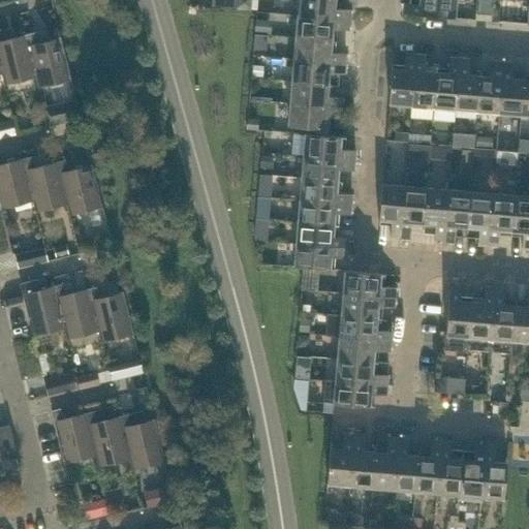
[(334,0),(299,0),(298,14),(348,19),(349,8),(333,7),(334,0)]
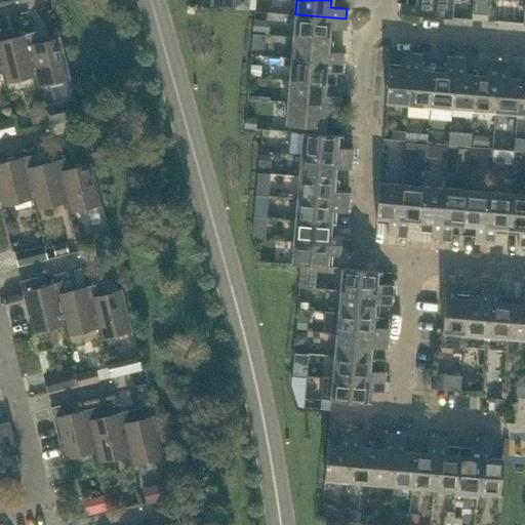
[(450,17),(451,0),(416,0),(416,3),(401,2),(400,12),(450,17)]
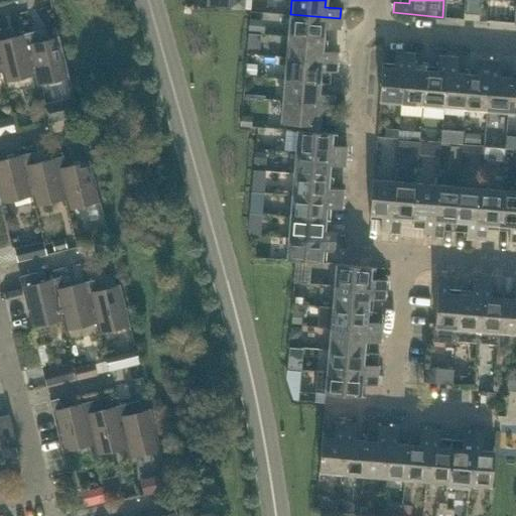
[(469,0),(468,13),(478,14),(479,0),(469,0)]
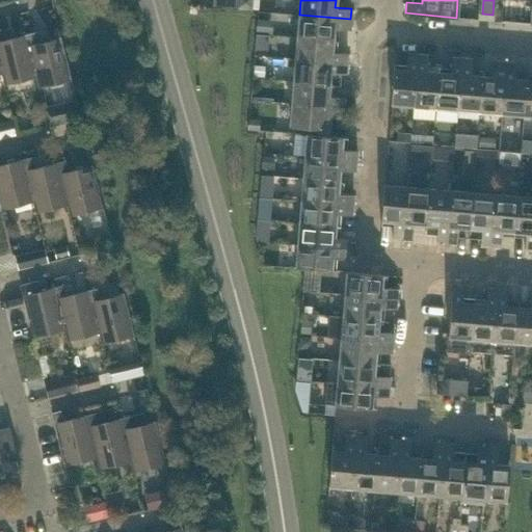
[(529,10),(528,0),(508,0),(509,10),(529,10)]
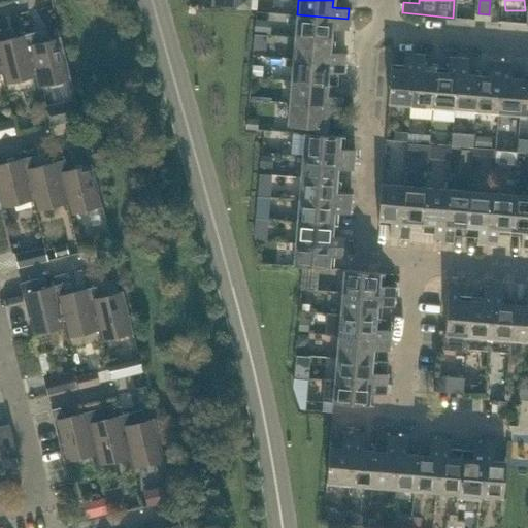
[(347,29),(348,19),(297,14),(295,37),(330,39),(331,28),(347,29)]
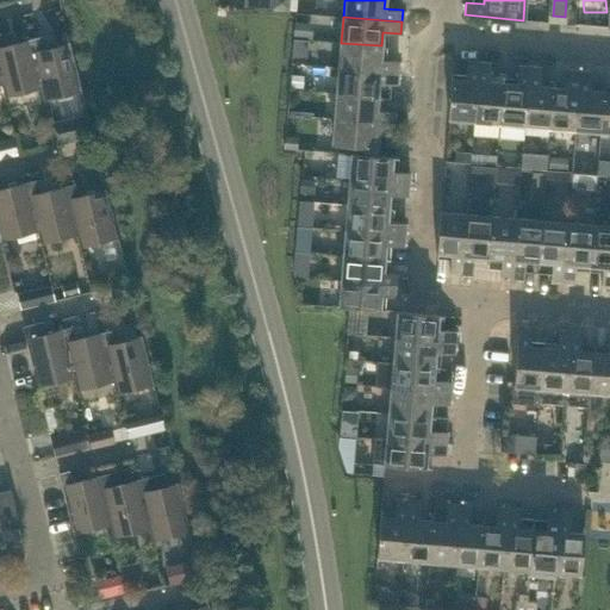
[(305,37),(305,24),(297,24),(296,37),(305,37)]
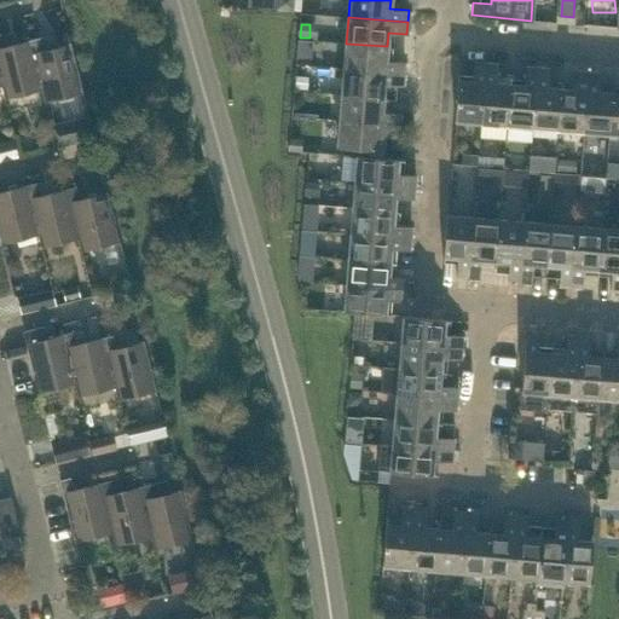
[(30,40),(4,46),(0,34),(0,75),(3,85),(1,85),(5,97),(41,88),(42,88),(30,40)]
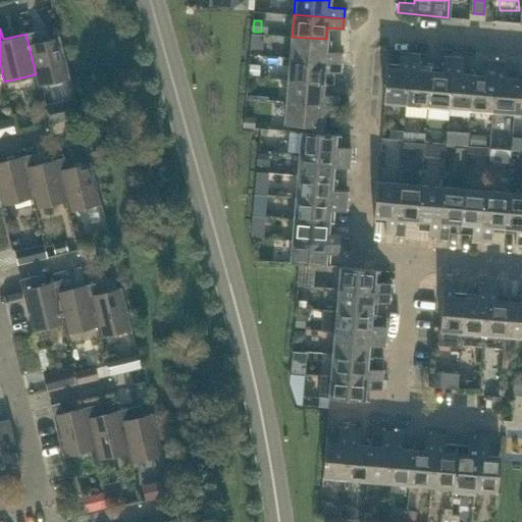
[(59,37),(37,42),(34,32),(25,34),(36,74),(35,74),(38,86),(69,77),(59,37)]
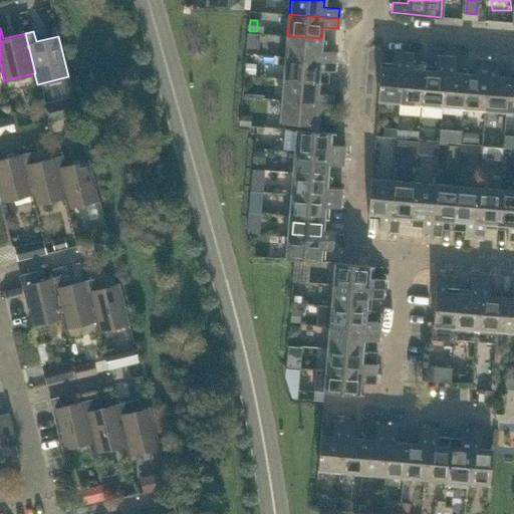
[(255,45),(256,34),(248,34),(247,45),(255,45)]
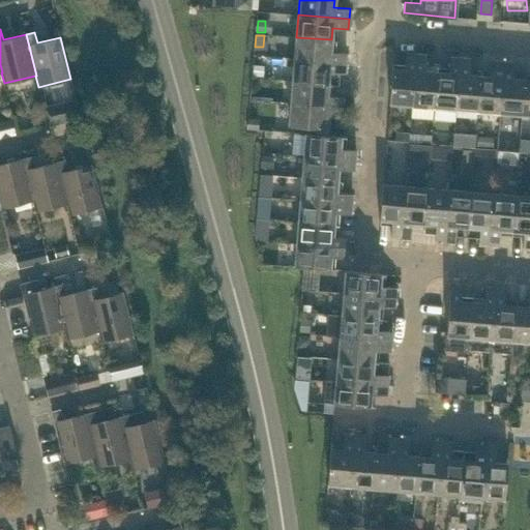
[(330,52),(331,39),(296,37),(294,59),(346,63),(346,53),(330,52)]
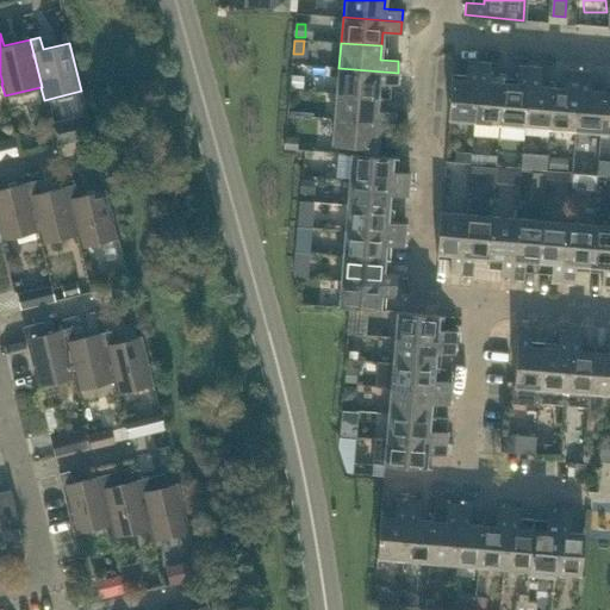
[(474,120),(479,62),(467,61),(466,80),(452,79),(448,118),(474,120)]
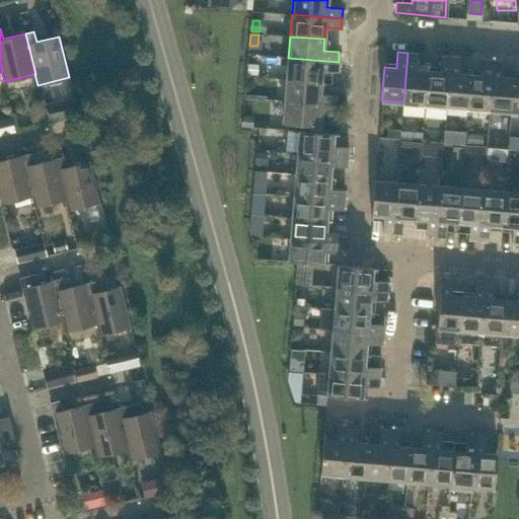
[(403,102),(402,115),(424,117),(425,104),(428,70),(416,69),(418,54),(408,53),(403,102)]
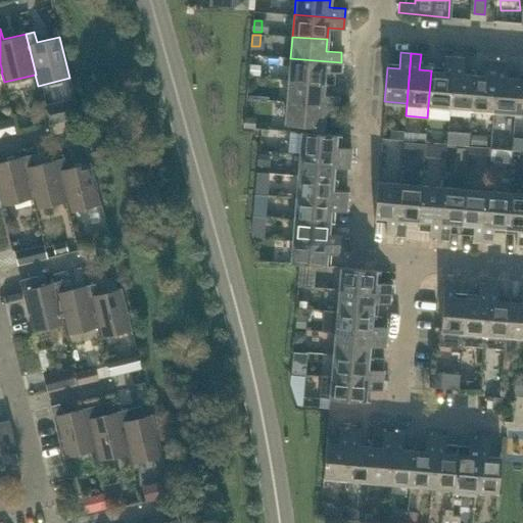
[(449,107),(454,56),(444,56),(442,72),(431,70),(428,105),(449,107)]
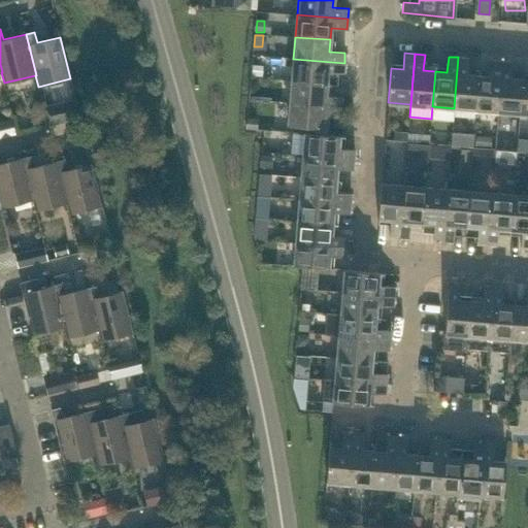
[(467,74),(468,58),(458,57),(454,108),(475,110),(479,75),(467,74)]
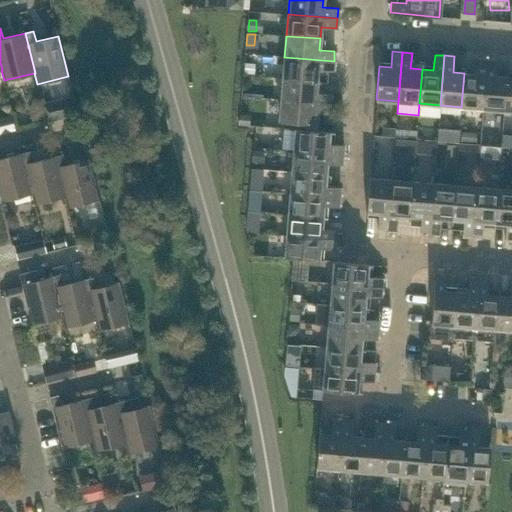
[(333,71),(334,61),(284,57),(283,78),(316,81),(317,69),(333,71)]
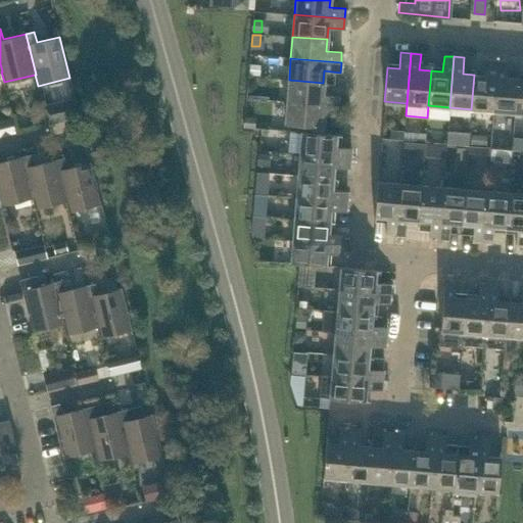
[(492,110),(497,60),(487,59),(486,76),(474,75),(471,109),(492,110)]
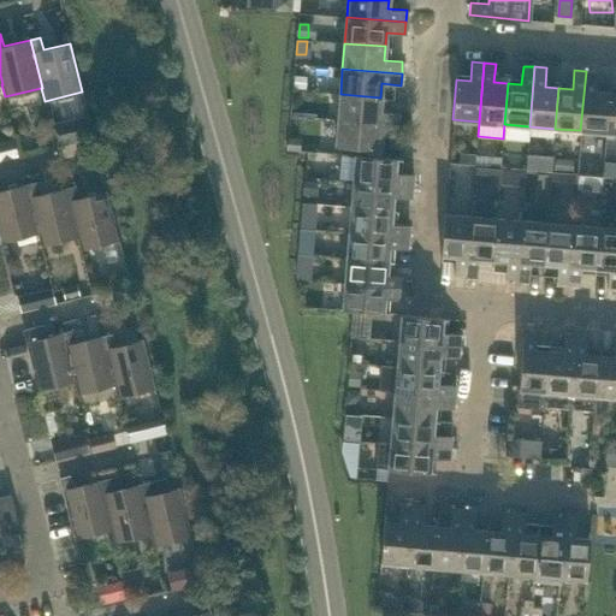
[(596,92),(598,72),(586,71),(580,130),(606,132),(610,92),(596,92)]
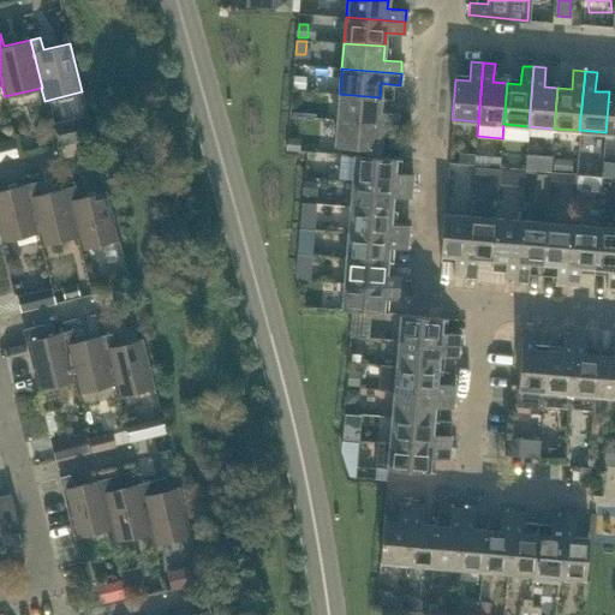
[(378,111),(380,97),(340,94),(338,119),(396,124),(398,112),(378,111)]
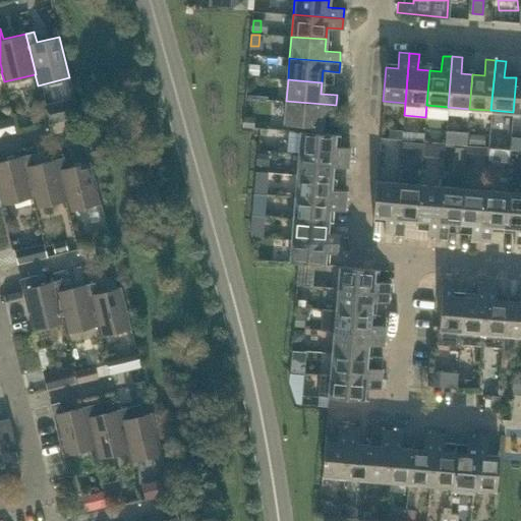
[(61,100),(45,104),(50,123),(65,119),(61,100)]
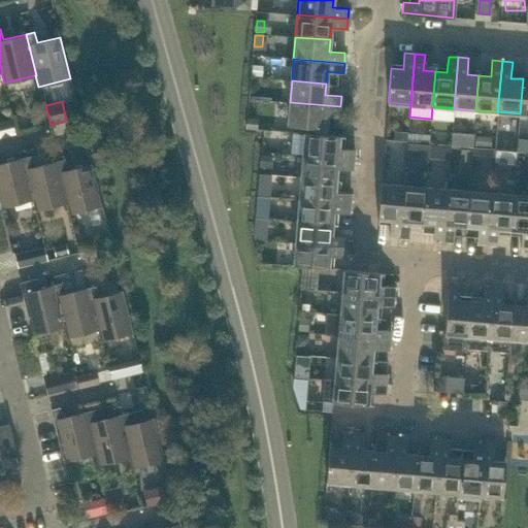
[(339,117),(340,106),(290,102),(288,125),(323,128),(324,116),(339,117)]
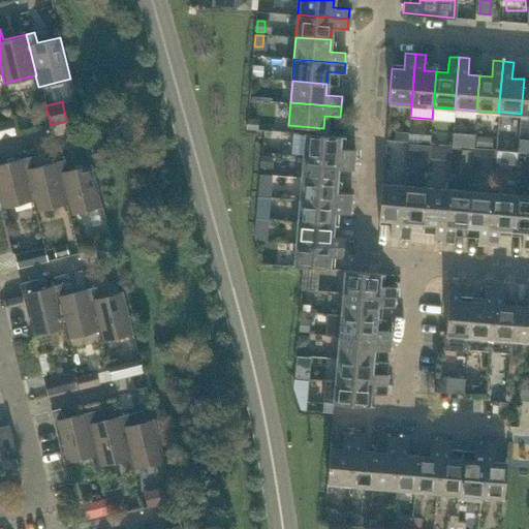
[(0,136),(17,133),(12,117),(0,120),(0,136)]
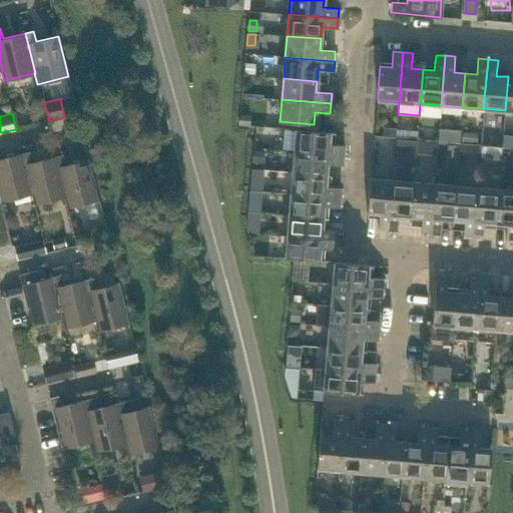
[(246,124),(247,114),(239,113),(238,123),(246,124)]
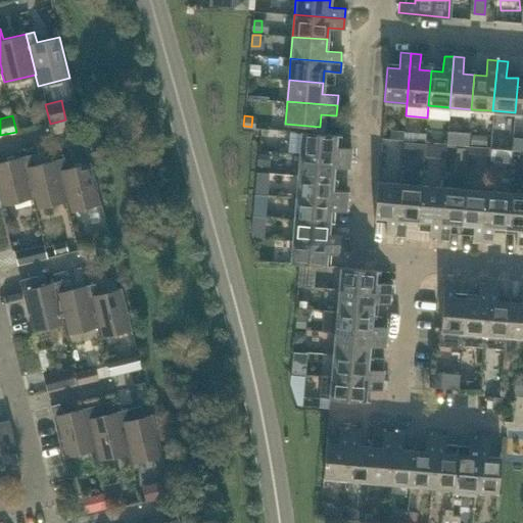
[(425,142),(426,132),(403,131),(402,140),(425,142)]
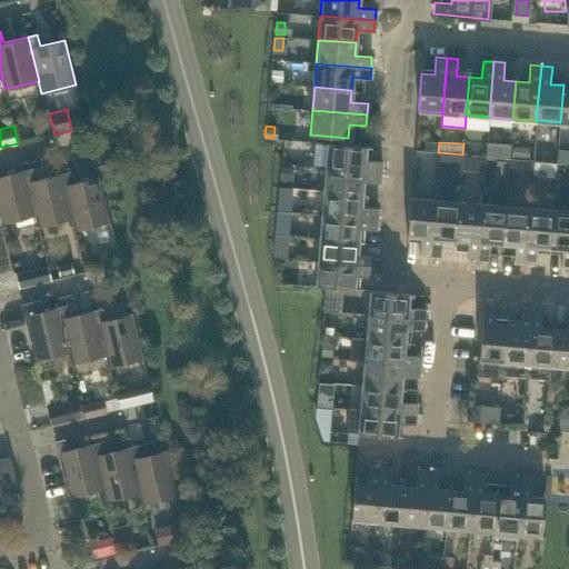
[(365,159),(366,146),(328,143),(327,167),(381,171),(382,161),(365,159)]
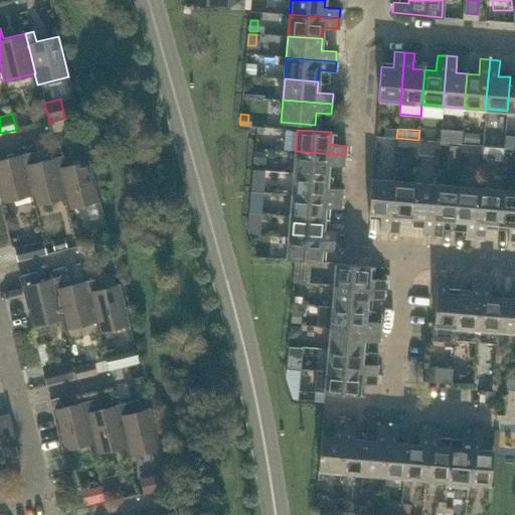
[(344,165),(345,155),(296,151),(294,173),(327,175),(328,164),(344,165)]
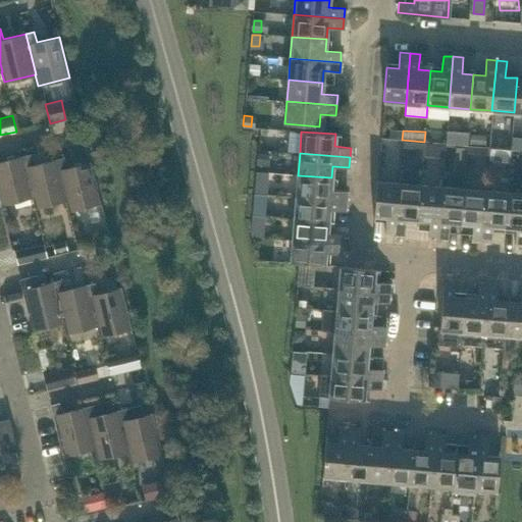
[(56,159),(34,165),(31,154),(22,156),(33,197),(32,197),(35,208),(65,200),(66,200),(56,159)]
